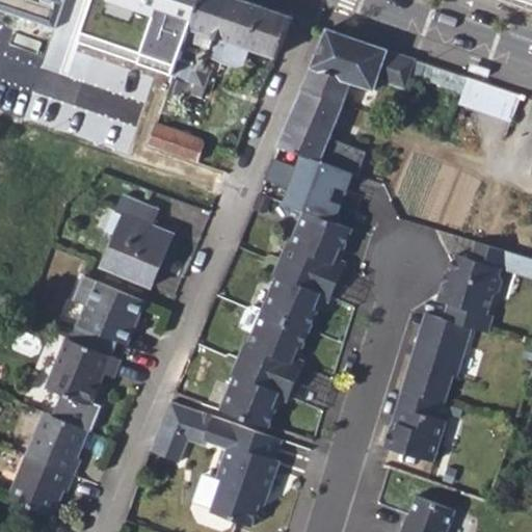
[(64,0),(0,0),(0,7),(55,27),(64,0)]
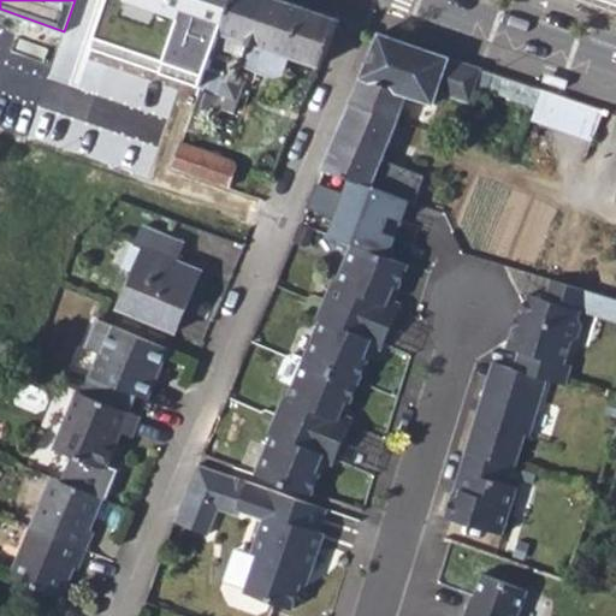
[(131,0),(131,1),(191,22),(177,59),(148,49),(141,71),(199,90),(200,89),(215,43),(220,30),(231,0),(131,0)]
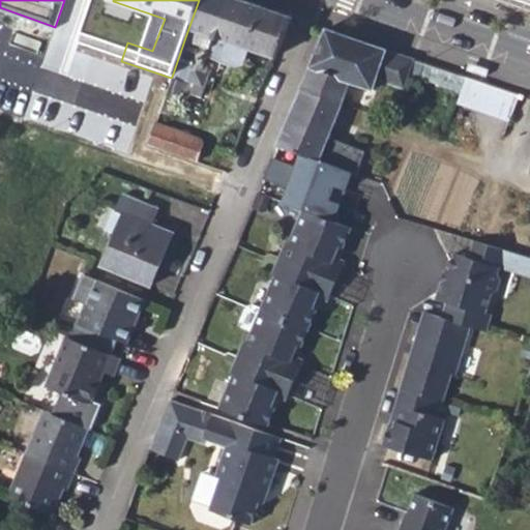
[(199,0),(189,26),(213,34),(229,39),(247,47),(263,5),(247,0),(199,0)]
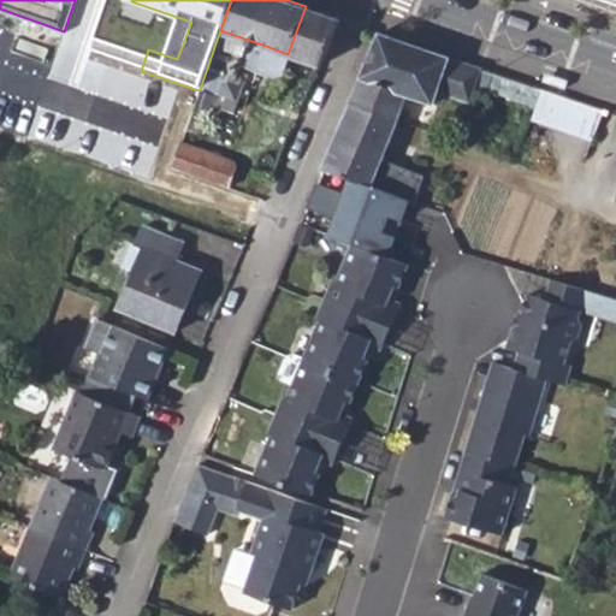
[(288,54),(321,65),(342,18),(306,6),(288,54)]
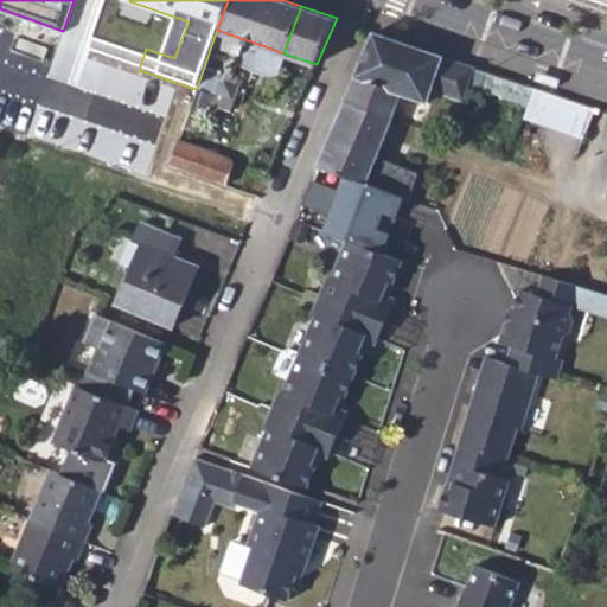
[(212,43),(240,52),(244,39),(217,30),(212,43)]
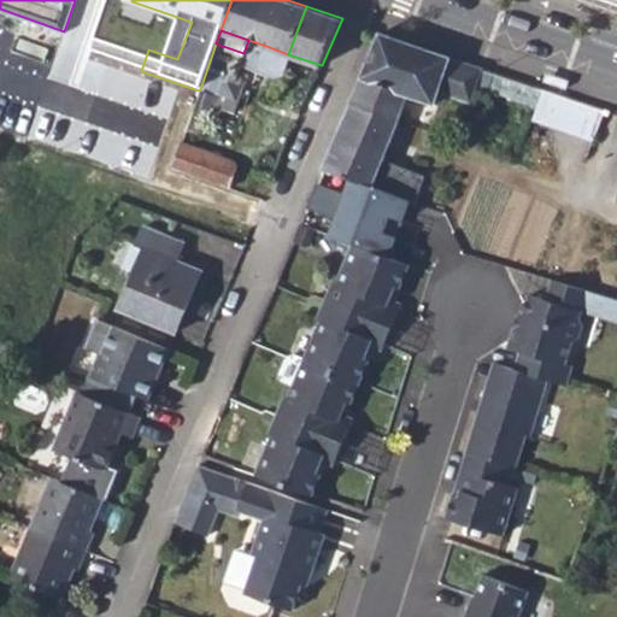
[(93,57),(111,63),(119,40),(90,31),(83,53),(93,57)]
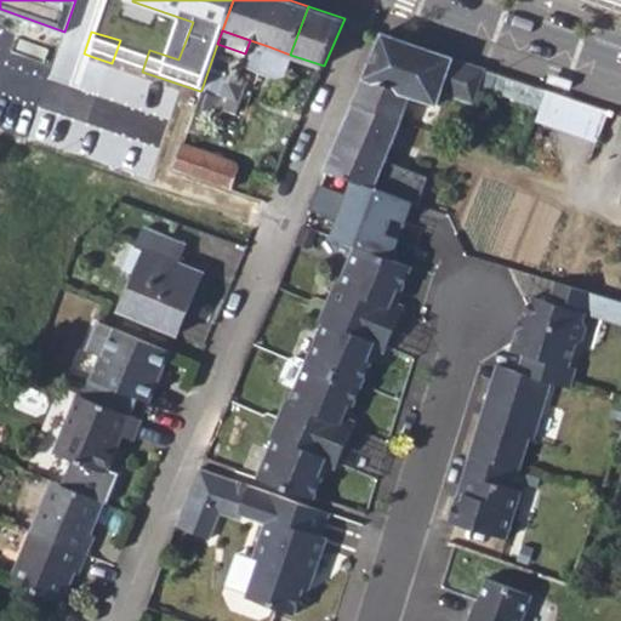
[(352,103),(400,121),(410,96),(428,49),(383,33),(352,103)]
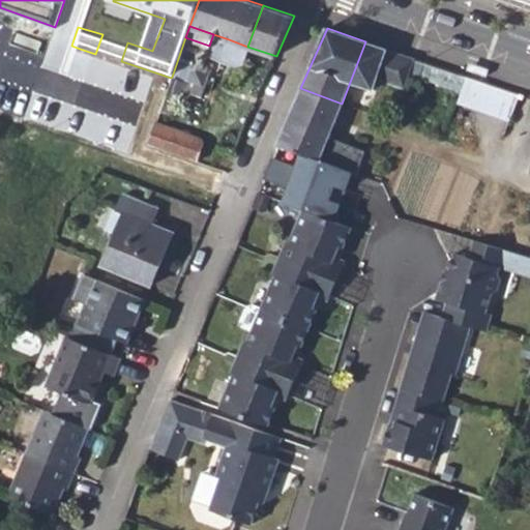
[(95,54),(100,56),(104,57),(111,37),(102,34),(95,54)]
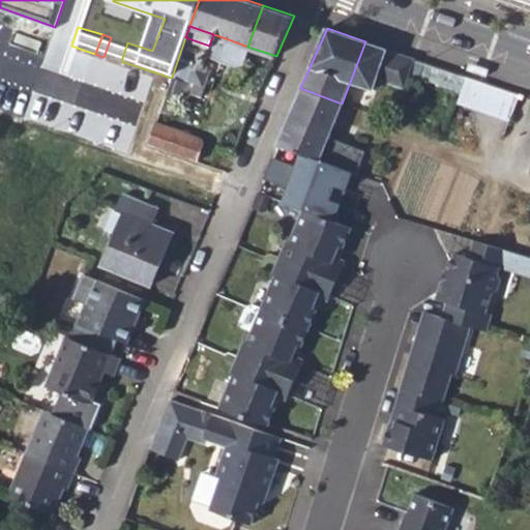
[(172,77),(186,83),(203,89),(204,88),(211,66),(205,64),(208,56),(222,61),(229,39),(213,34),(209,46),(185,37),(172,77)]
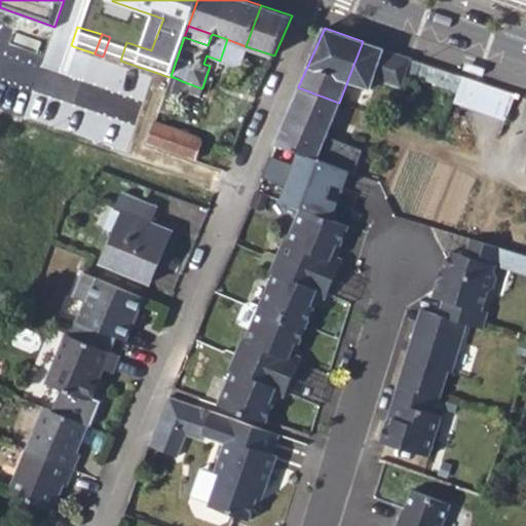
[(103,57),(120,61),(126,42),(110,37),(103,57)]
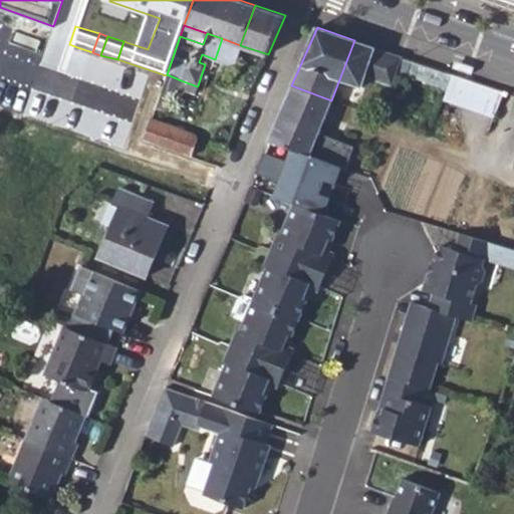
[(215,59),(232,66),(240,45),(222,38),(215,59)]
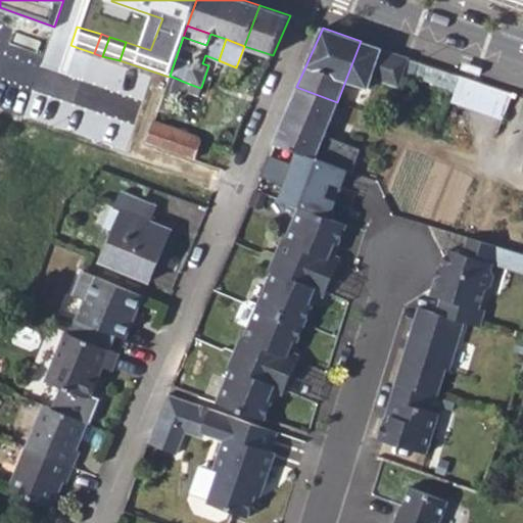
[(345,81),(368,89),(373,77),(397,87),(398,87),(403,73),(409,58),(361,41),(345,81)]
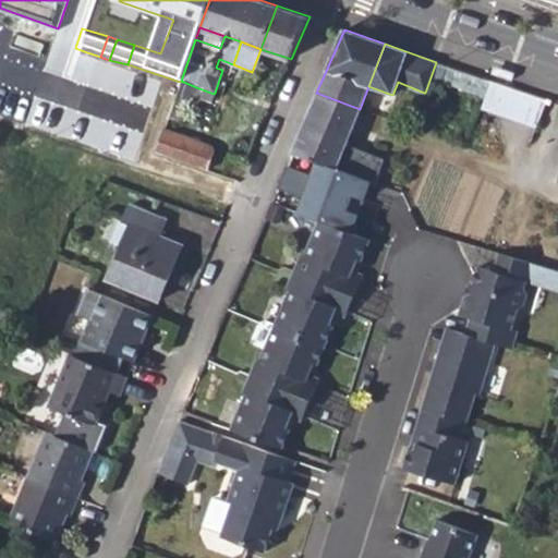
[(431,77),(440,81),(446,65),(436,62),(431,77)]
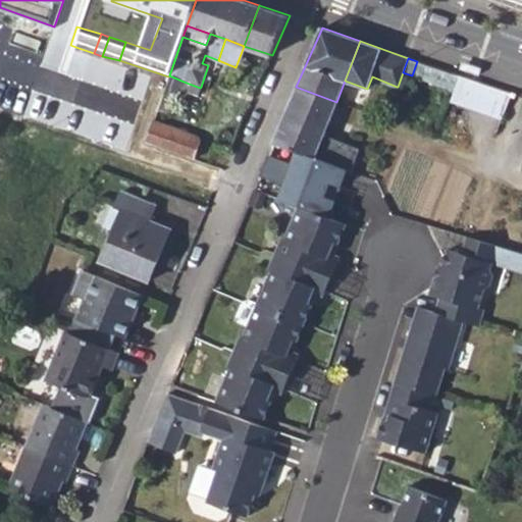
[(412,75),(453,91),(458,76),(417,61),(412,75)]
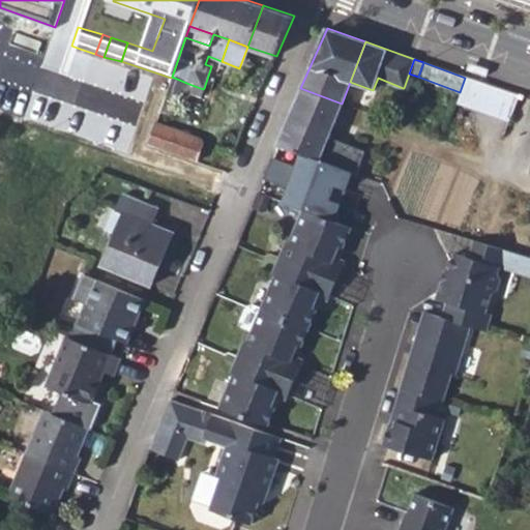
[(491,69),(472,62),(469,70),(489,78),(490,74),(491,69)]
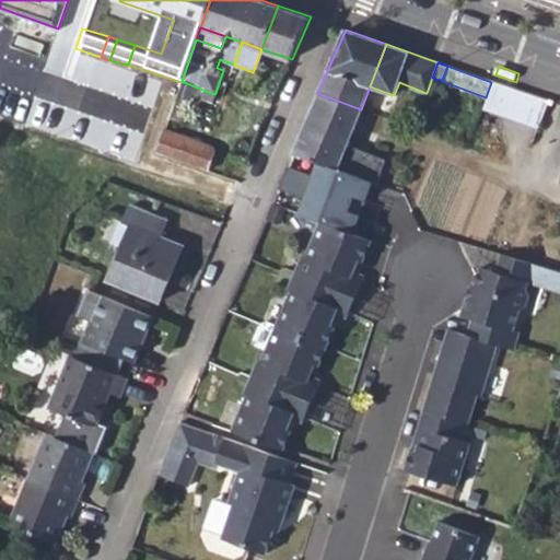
[(175,98),(190,104),(191,101),(197,88),(182,81),(181,82),(175,98)]
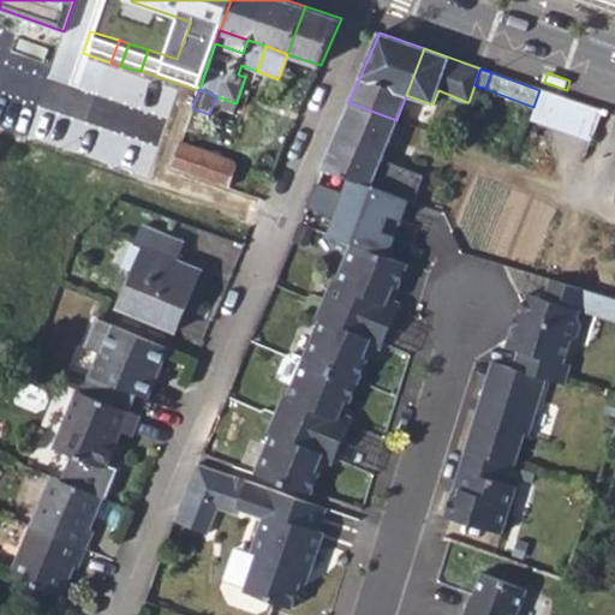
[(530,118),(550,125),(560,96),(539,90),(533,107),(530,118)]
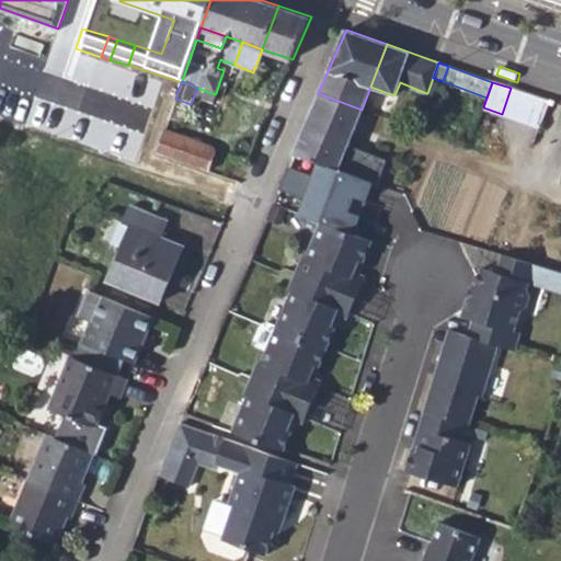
[(502,114),(539,127),(549,101),(511,88),(502,114)]
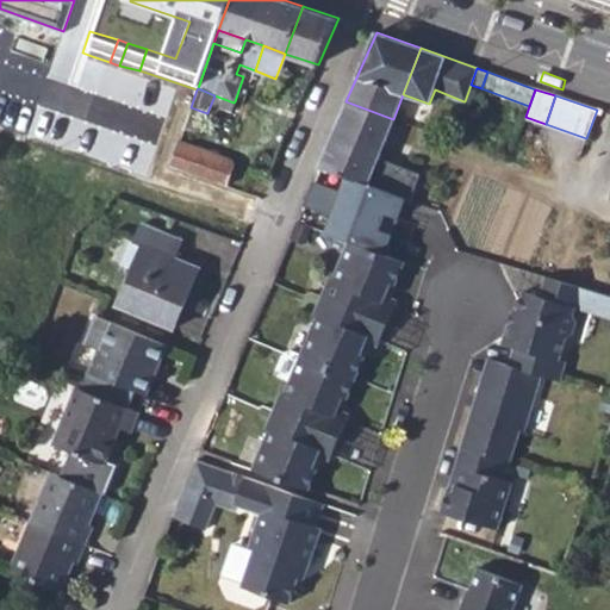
[(347,176),(404,198),(410,199),(421,172),(380,157),(394,119),(393,119),(346,101),(319,166),(347,176)]
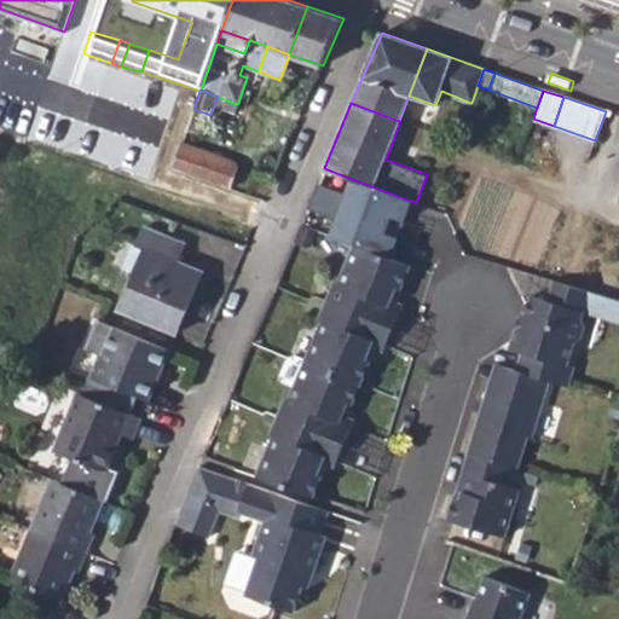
[(173,167),(231,189),(232,185),(238,169),(239,165),(181,143),(173,167)]
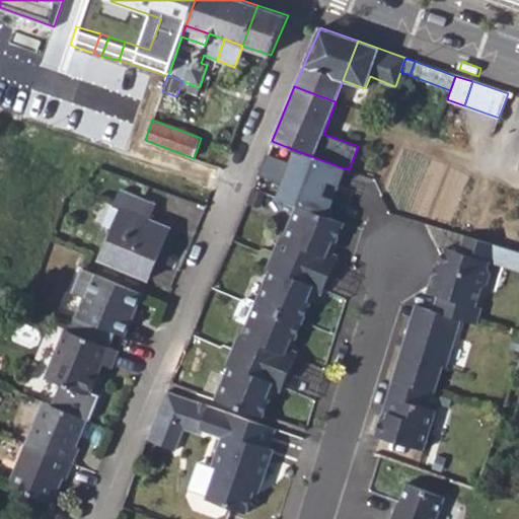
[(266,155),(257,175),(283,184),(278,199),(297,206),(326,217),(344,168),(295,150),(290,164),(266,155)]
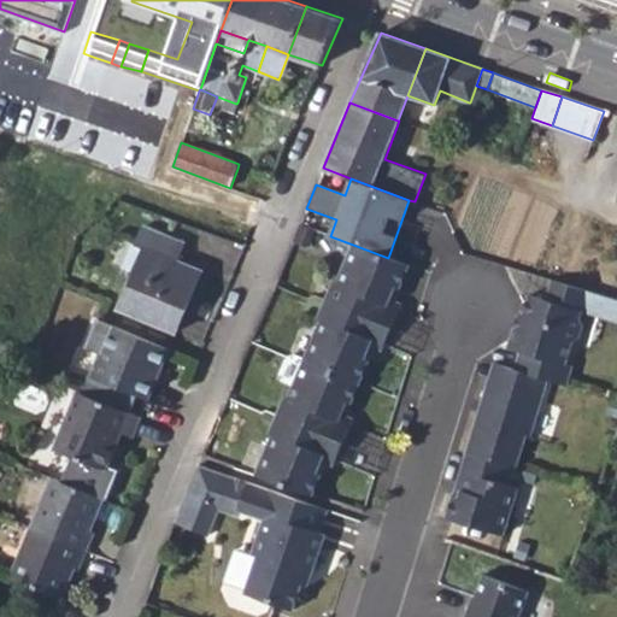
[(134,272),(118,307),(176,331),(203,270),(180,260),(186,244),(180,241),(180,239),(144,224),(135,244),(144,247),(134,272)]
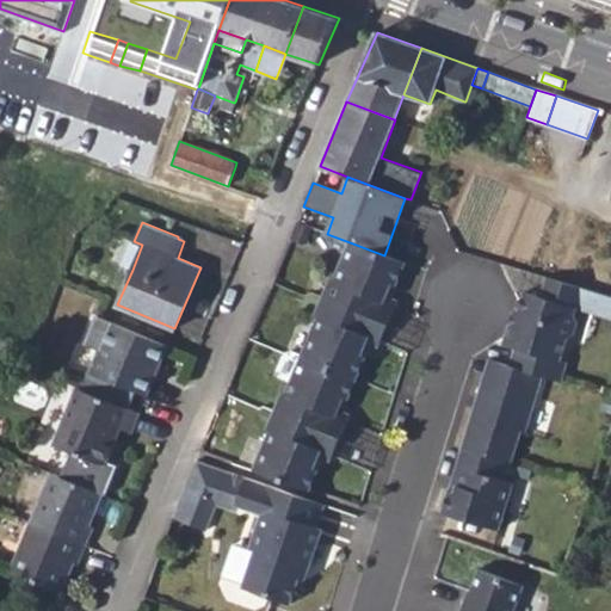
[(124,265),(133,270),(142,245),(134,241),(124,265)]
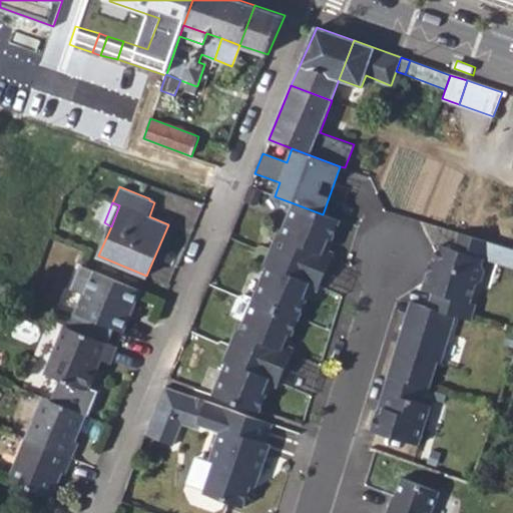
[(270,248),(325,272),(331,251),(325,248),(329,237),(332,238),(340,220),(323,214),(294,203),(281,232),(278,231),(270,248)]
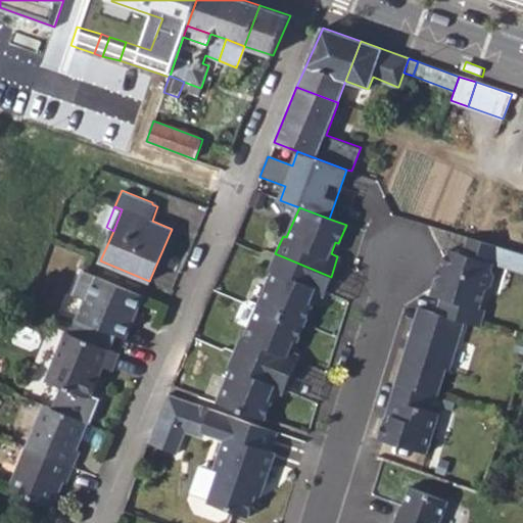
[(433,288),(430,295),(440,298),(435,314),(462,322),(479,328),(484,311),(479,310),(483,292),(489,289),(493,276),(489,271),(491,265),(448,251),(444,266),(439,265),(433,288)]
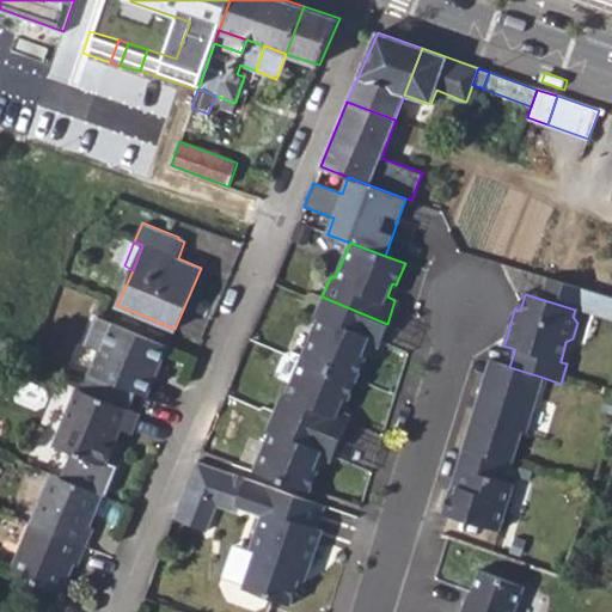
[(303,355),(356,379),(366,356),(362,353),(368,343),(379,348),(380,343),(387,324),(322,297),(313,316),(318,318),(303,355)]
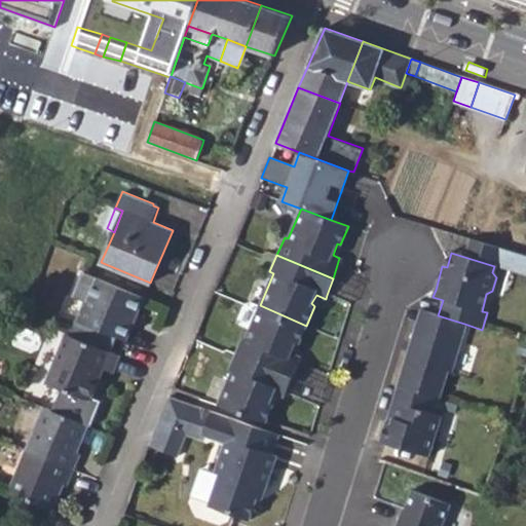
[(333,278),(340,263),(342,259),(339,258),(333,278)]
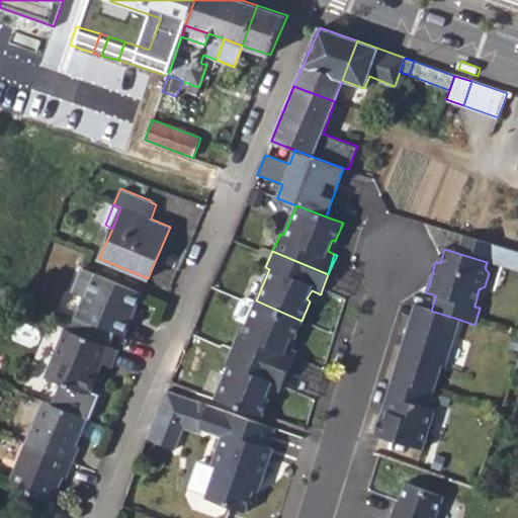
[(328,274),(350,284),(354,267),(335,259),(328,274)]
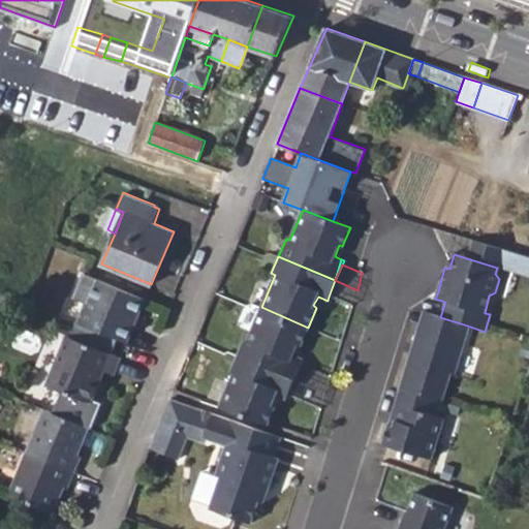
[(146,300),(83,274),(73,298),(85,303),(76,323),(117,339),(128,343),(134,327),(132,325),(135,316),(138,317),(146,300)]
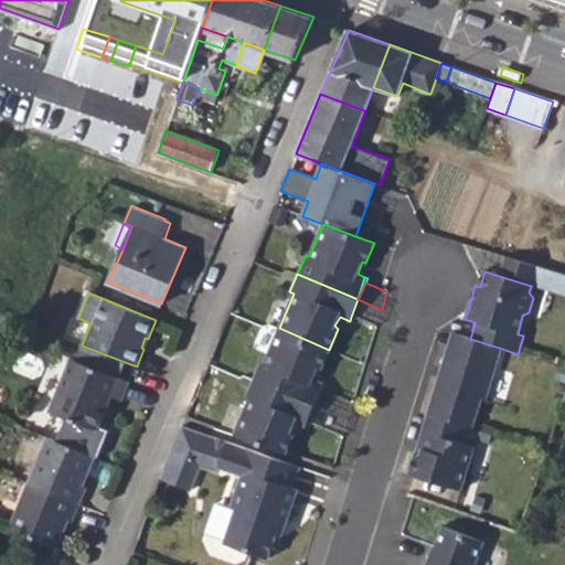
[(351,317),(375,328),(382,310),(358,299),(351,317)]
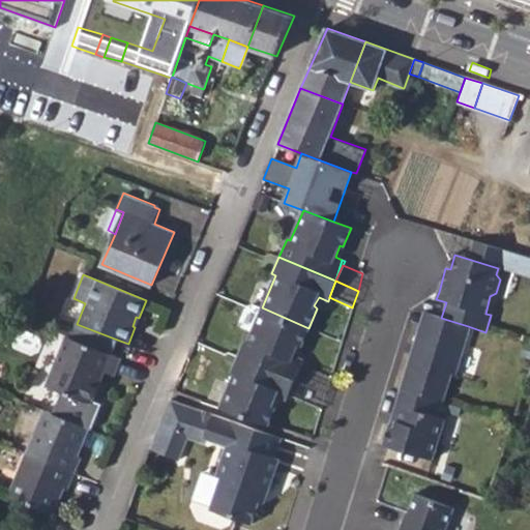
[(31,305),(48,312),(52,300),(35,294),(31,305)]
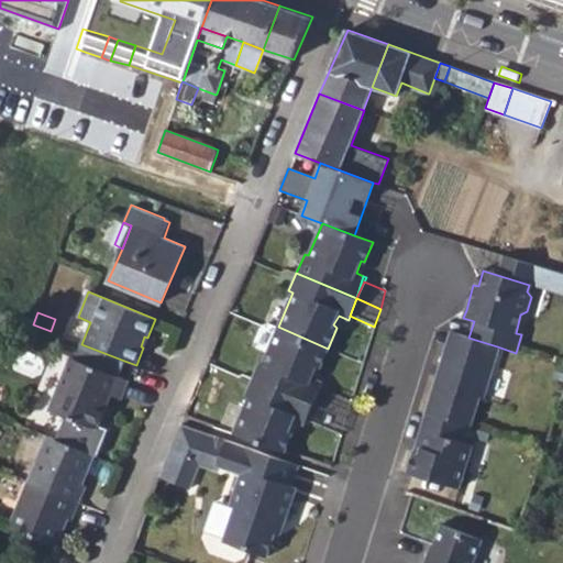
[(251,377),(312,404),(320,386),(321,382),(311,376),(316,366),(320,367),(328,349),(278,327),(264,360),(260,359),(251,377)]
